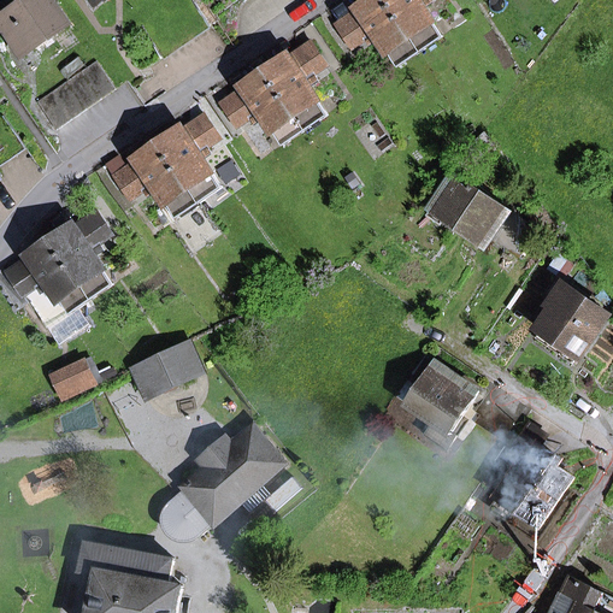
[(21,0),(0,15),(0,22),(21,52),(66,21),(51,0),(21,0)]
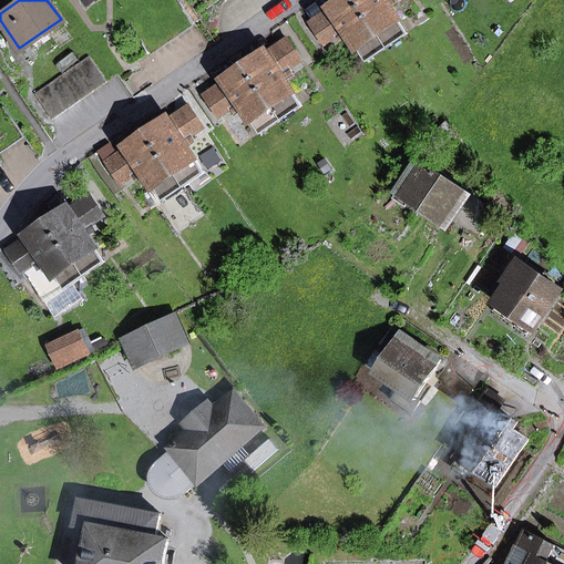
[(346,32),(363,59),(385,44),(354,0),(335,0),(306,19),(316,32),(328,23),(335,33),(338,38),(346,32)]
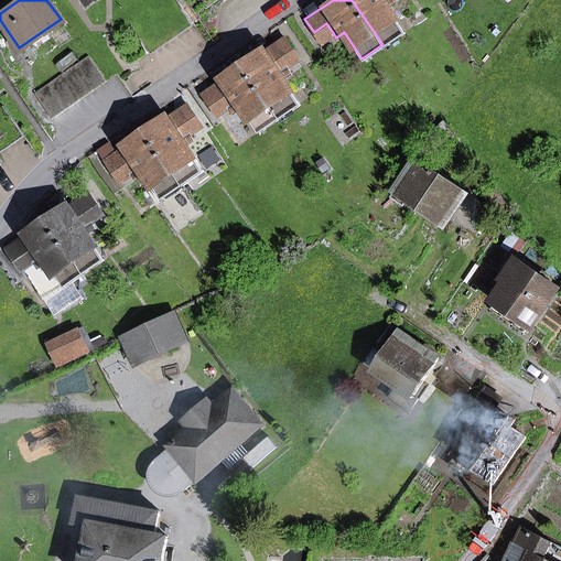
[(352,0),(383,44),(403,31),(385,4),(391,0),(352,0)]
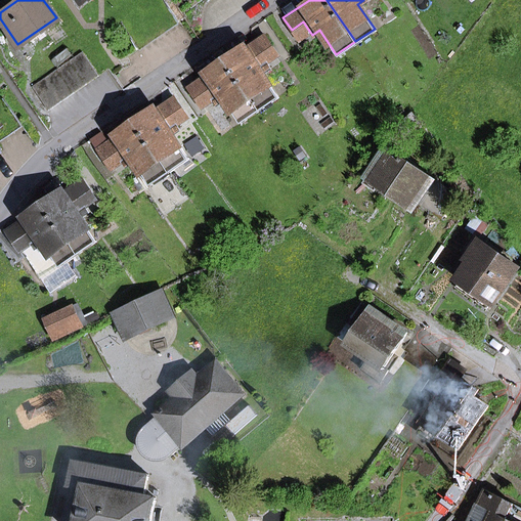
[(298,39),(309,31),(303,22),(292,30),(298,39)]
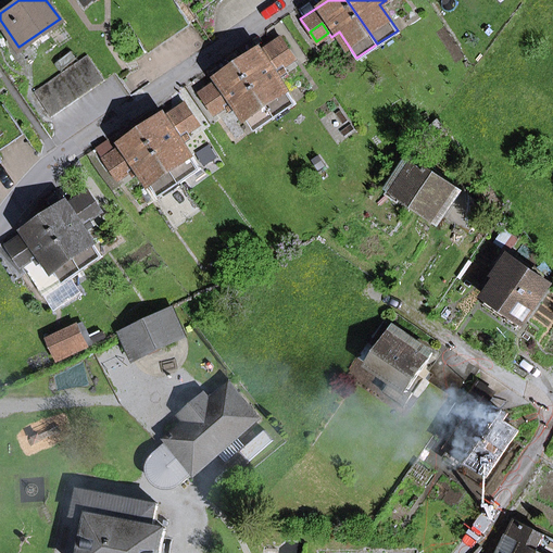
[(287,48),(278,35),(237,62),(274,115),(293,101),(276,75),(285,70),(281,65),(275,55),(287,48)]
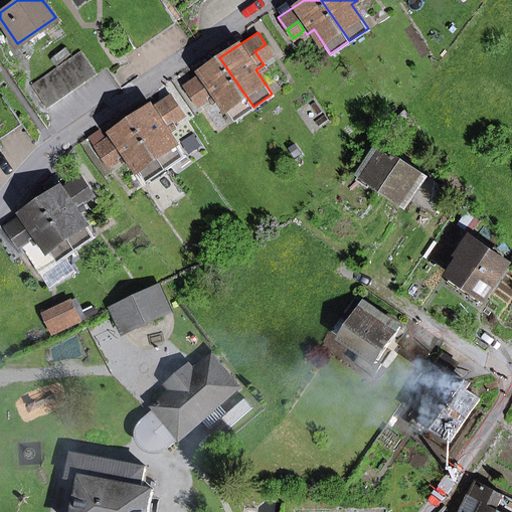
[(261,60),(272,52),(266,44),(254,51),(261,60)]
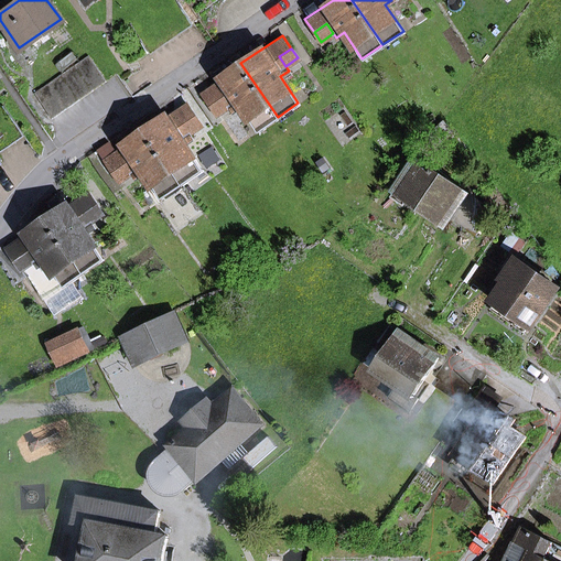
[(85,53),(31,90),(49,117),(103,79),(85,53)]
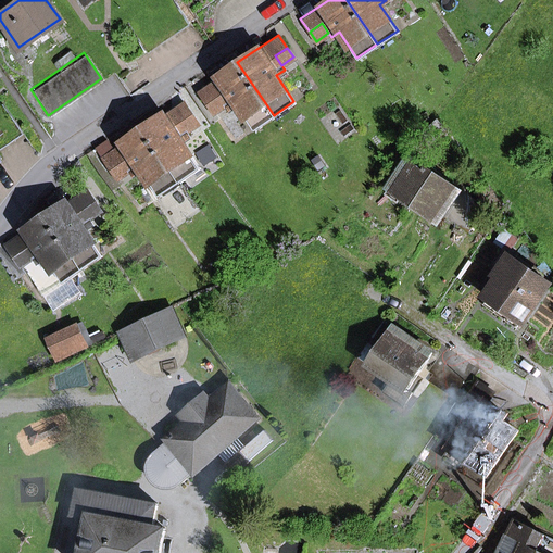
[(236,103),(253,128),(274,115),(237,62),(197,90),(205,102),(218,95),(224,103),(228,109),(236,103)]
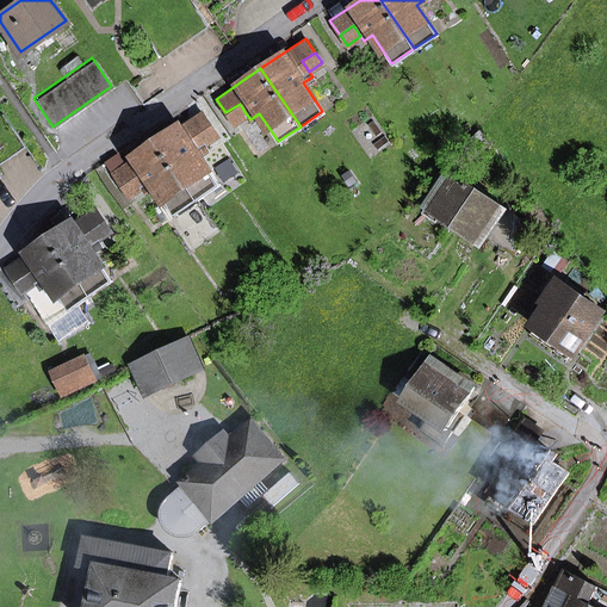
[(233,123),(246,113),(240,104),(225,112),(233,123)]
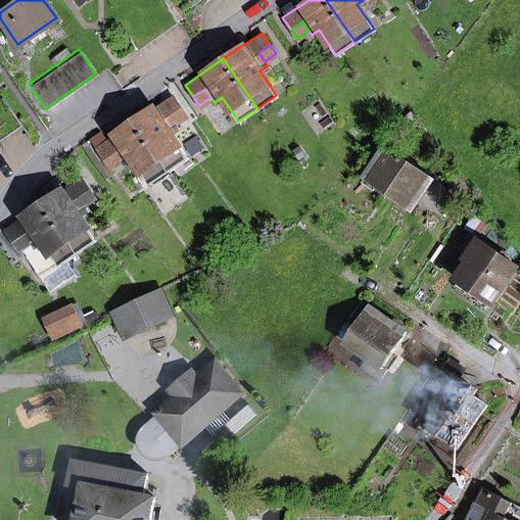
[(185,115),(171,94),(133,120),(167,170),(186,156),(166,128),(185,115)]
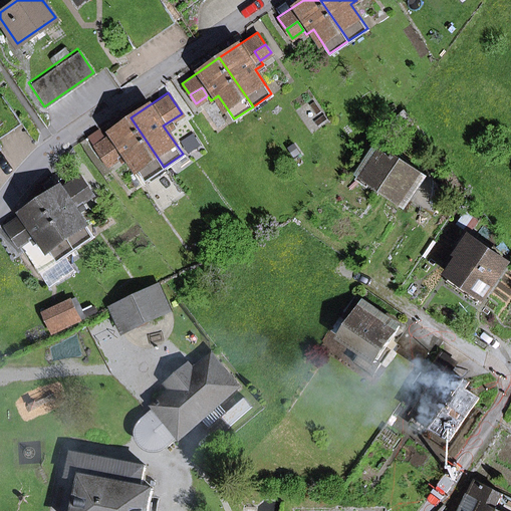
[(125,152),(145,180),(164,167),(131,117),(93,144),(101,156),(119,143),(125,152)]
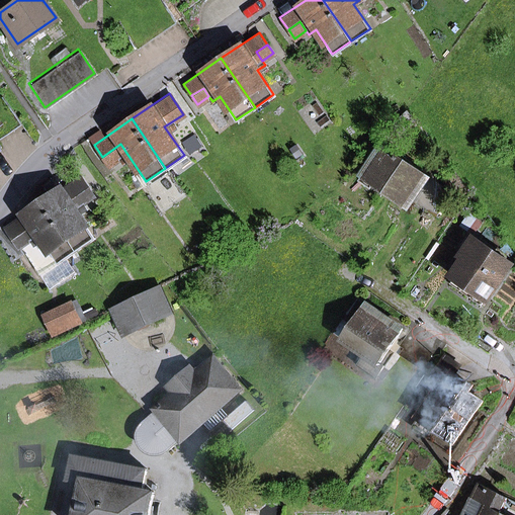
[(361,172),(408,203),(411,197),(434,213),(450,190),(380,143),(361,172)]
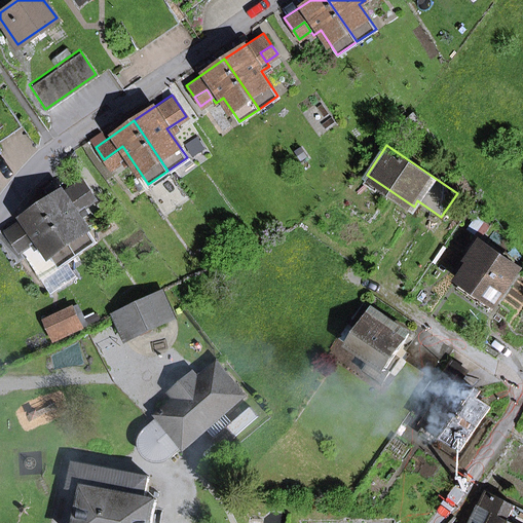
[(104,159),(109,167),(128,155),(122,146),(104,159)]
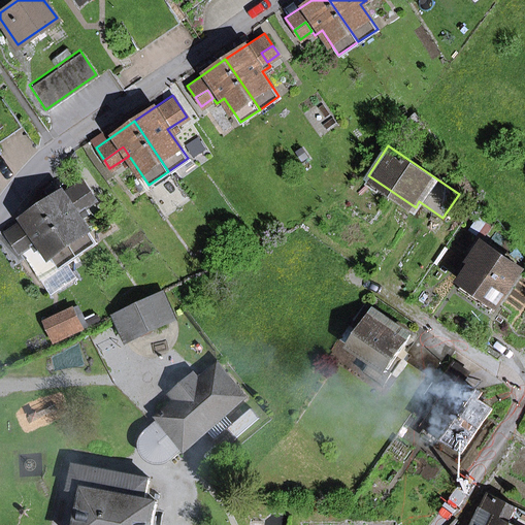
[(89,190),(80,178),(42,204),(76,254),(95,241),(75,211),(69,203),(89,190)]
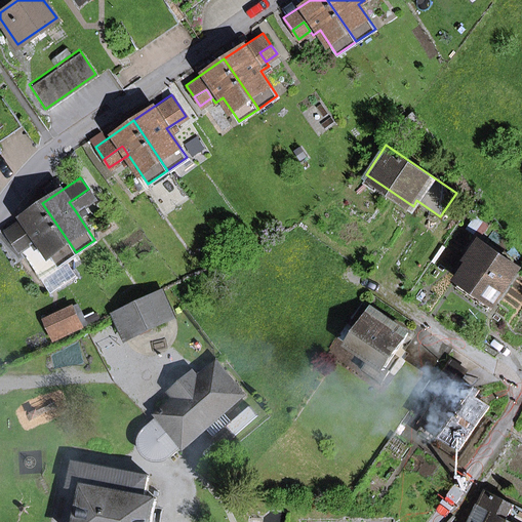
[(69,202),(75,210),(94,198),(88,189),(69,202)]
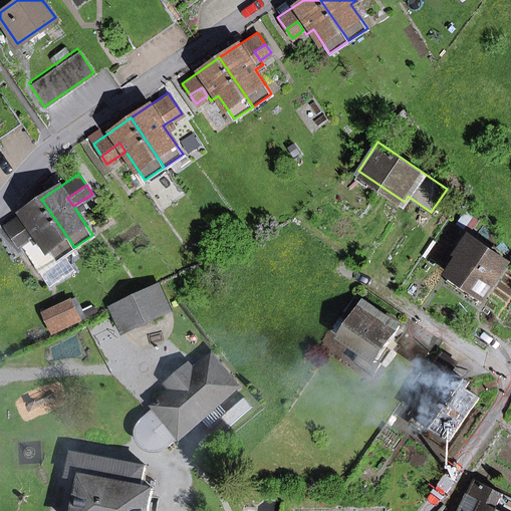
[(74,247),(41,199),(4,225),(12,236),(13,235),(23,229),(29,237),(32,242),(23,249),(38,272),(63,255),(74,247)]
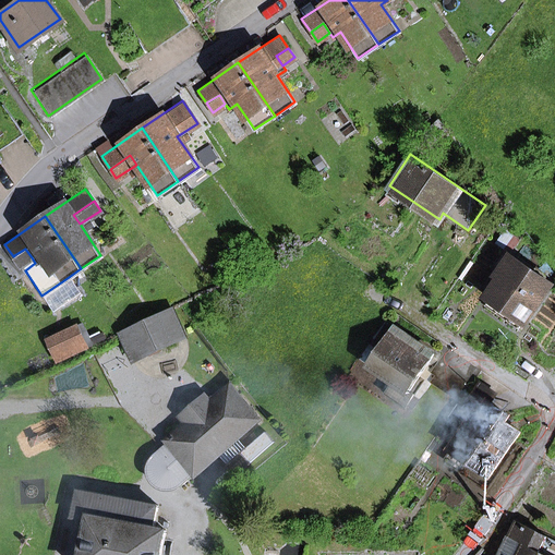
[(14,255),(21,265),(32,257),(25,249),(14,255)]
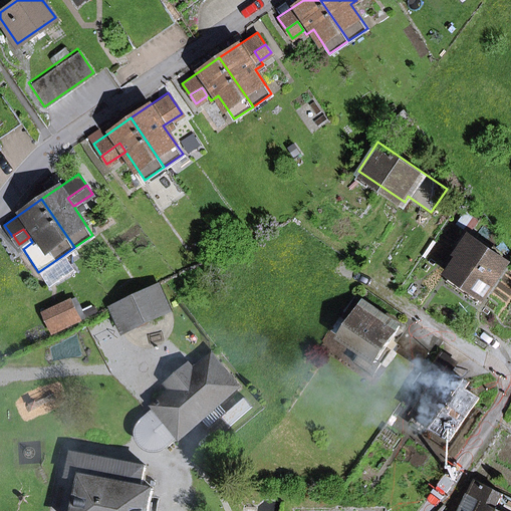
[(460,256),(449,271),(480,292),(502,261),(465,235),(454,252),(460,256)]
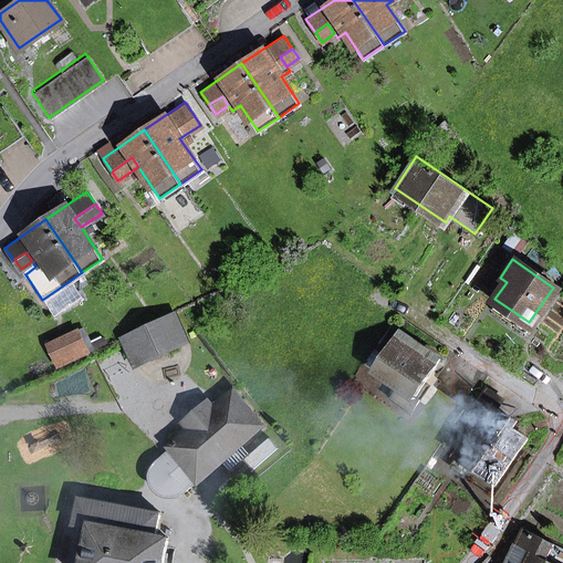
[(42,300),(52,314),(81,295),(70,281),(42,300)]
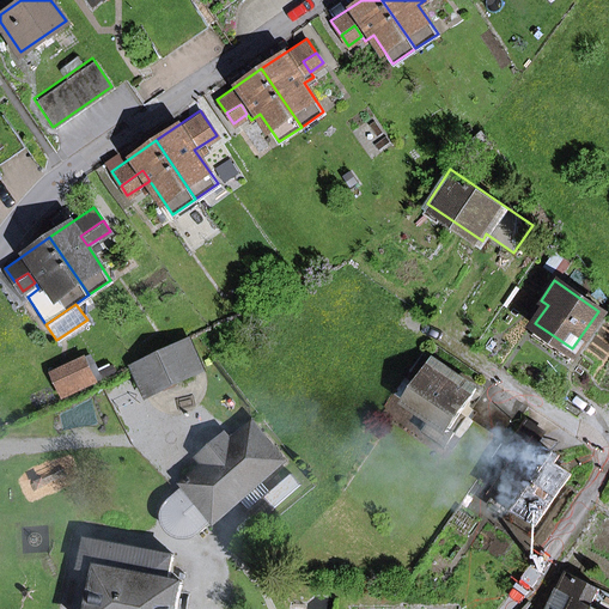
[(566,358),(572,348),(535,323),(529,333),(566,358)]
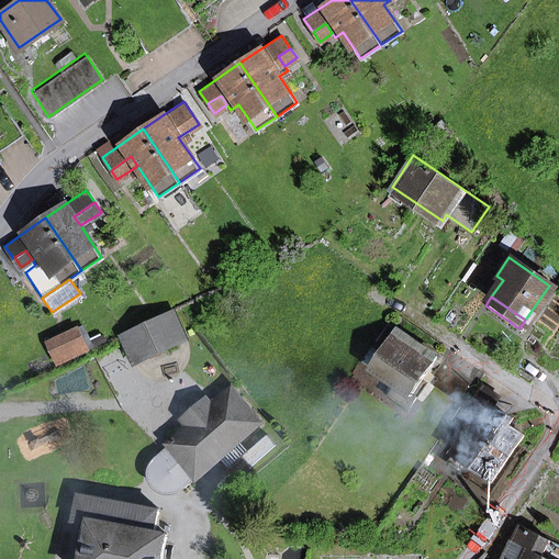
[(120,335),(132,361),(185,336),(171,310),(120,335)]
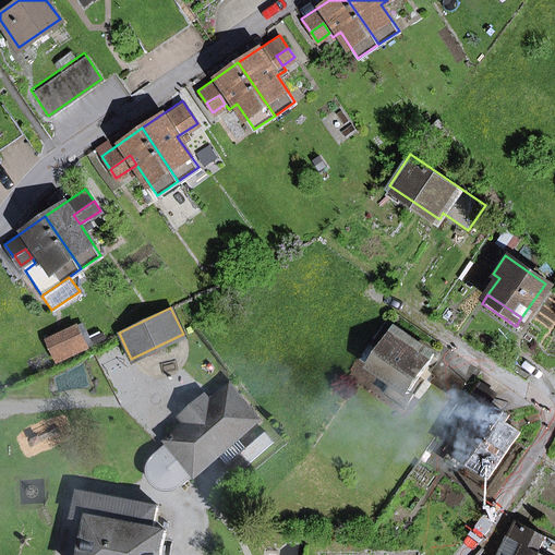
[(373,340),(378,344),(390,326),(385,322),(373,340)]
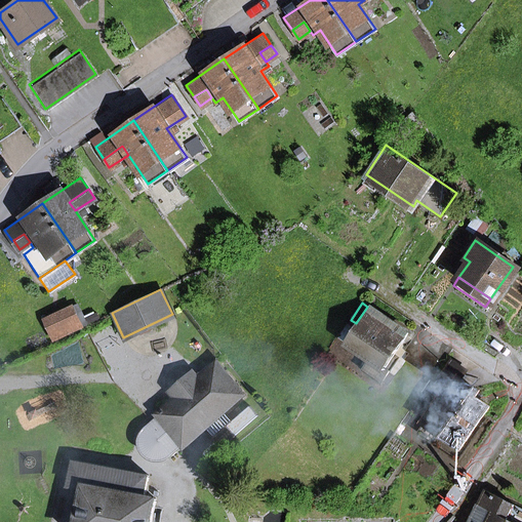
[(42,318),(52,338),(80,324),(71,305),(42,318)]
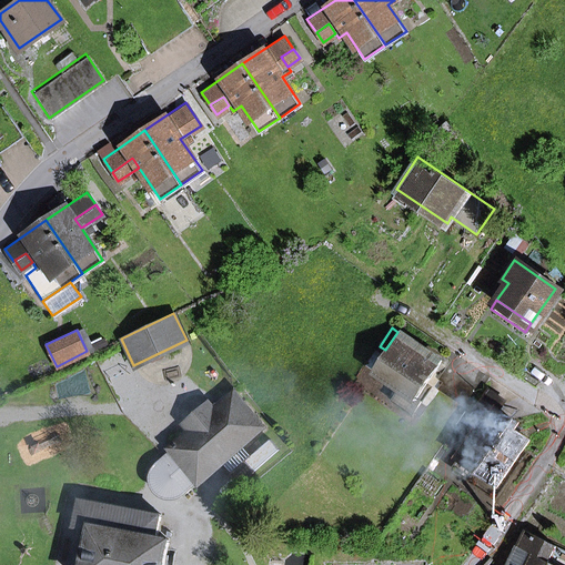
[(410,412),(419,400),(413,396),(439,359),(399,331),(397,332),(385,350),(372,370),(402,390),(394,401),(410,412)]
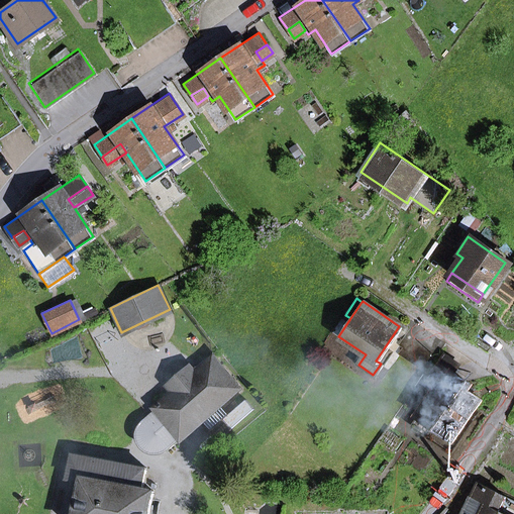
[(218,404),(239,387),(211,354),(193,371),(188,365),(166,384),(171,390),(138,420),(134,431),(135,438),(142,447),(152,451),(160,450),(179,436),(180,437),(201,419),(218,404)]
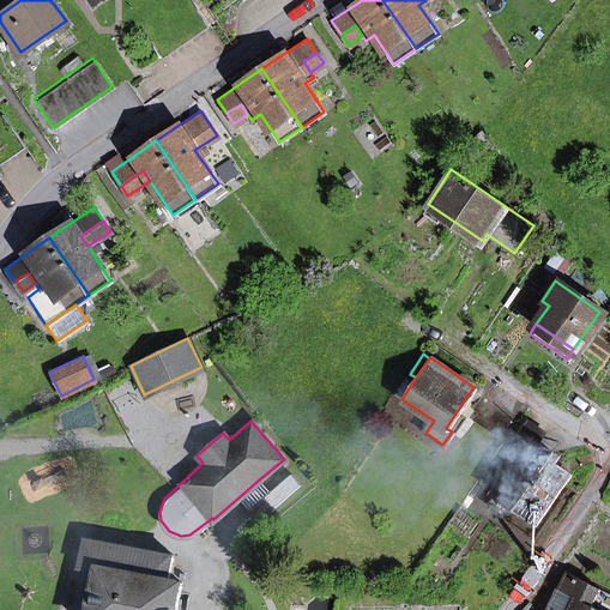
[(532,535),(560,495),(554,491),(566,473),(550,463),(555,456),(535,441),(523,458),(520,456),(497,488),(487,503),(532,535)]
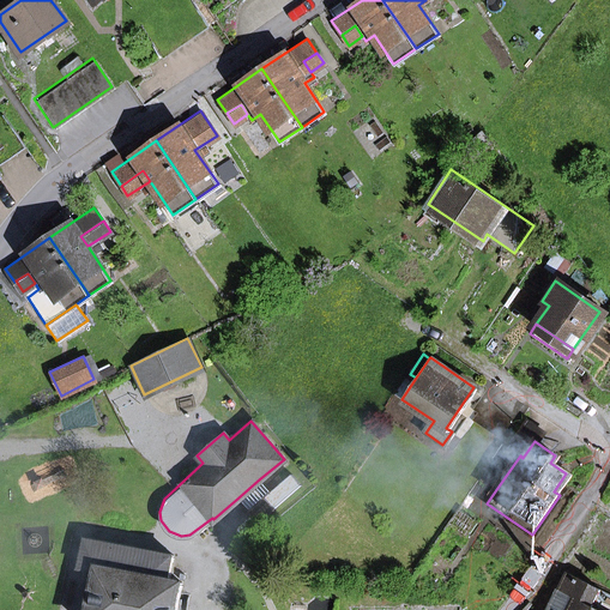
[(485,478),(497,488),(520,456),(507,447),(485,478)]
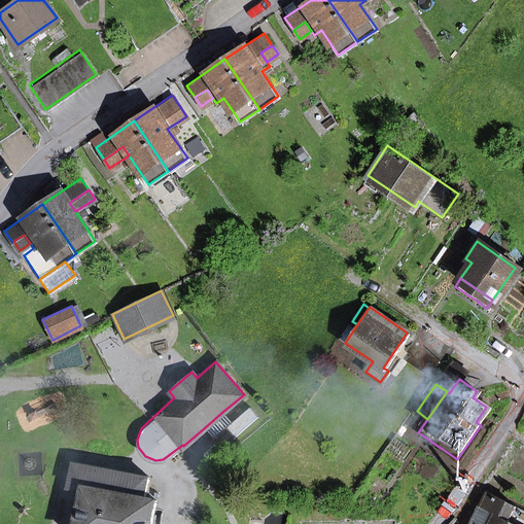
[(205,427),(212,435),(230,420),(222,412),(205,427)]
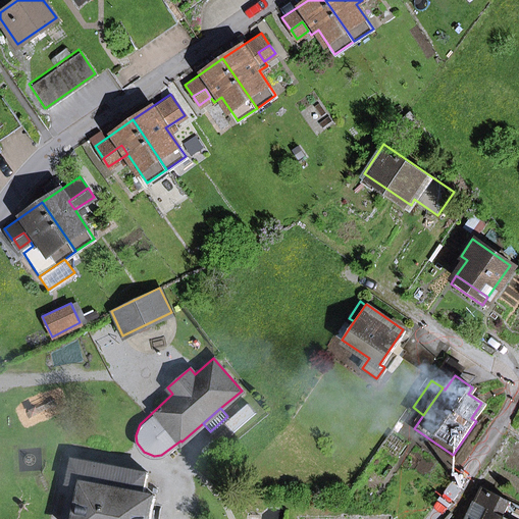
[(81,485),(74,518),(148,518),(153,494),(142,491),(146,471),(71,457),(68,474),(83,477),(81,485)]
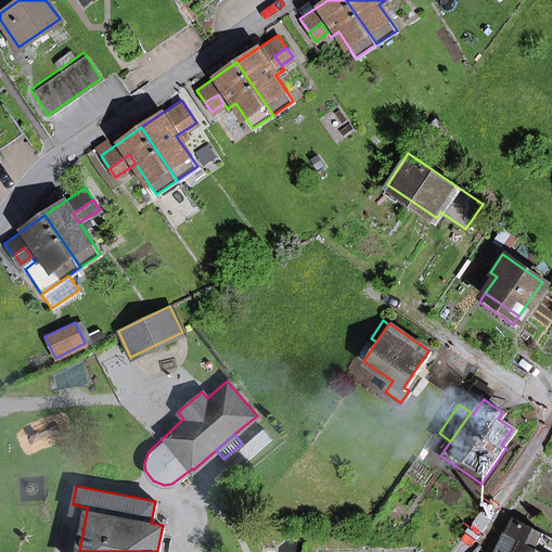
[(71,513),(86,516),(88,508),(73,504),(71,513)]
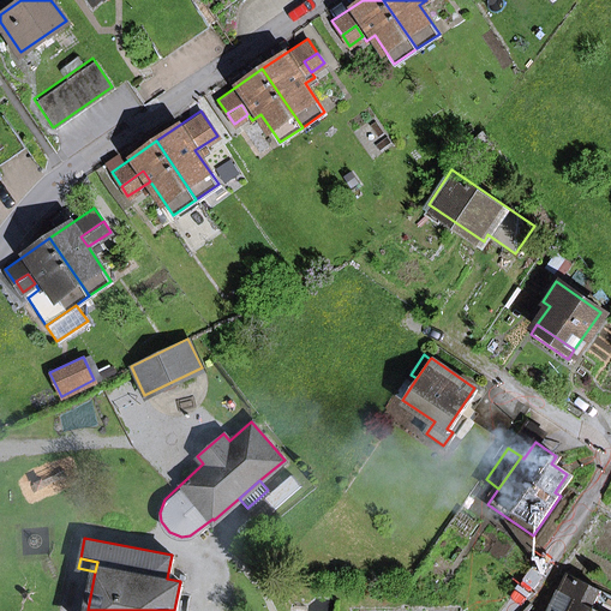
[(607,610),(610,606),(610,594),(565,573),(545,610),(607,610)]
